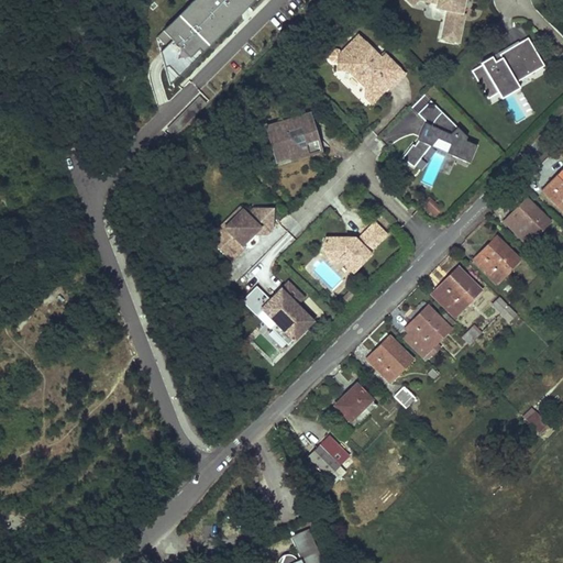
[(195,0),(191,3),(195,8),(177,24),(174,21),(156,37),(166,46),(169,86),(180,74),(177,70),(198,50),(202,53),(211,44),(208,40),(216,32),(220,35),(233,22),(229,19),(246,1),(250,4),(254,0),(195,0)]
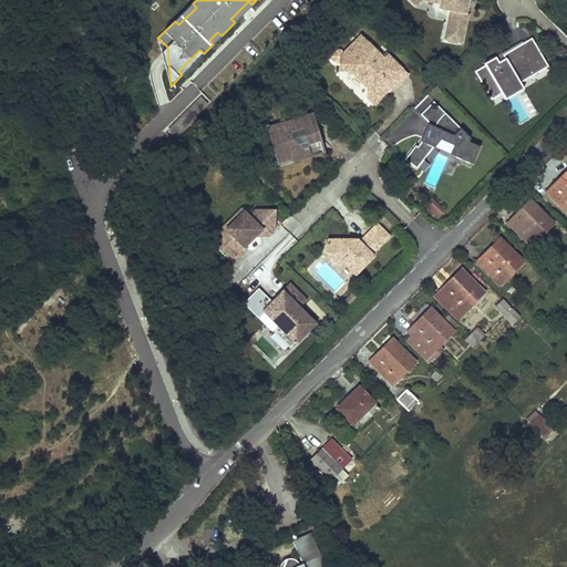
[(409,0),(416,8),(423,1),(441,4),(440,9),(450,11),(444,39),(463,43),(468,14),(466,13),(468,0),(409,0)]
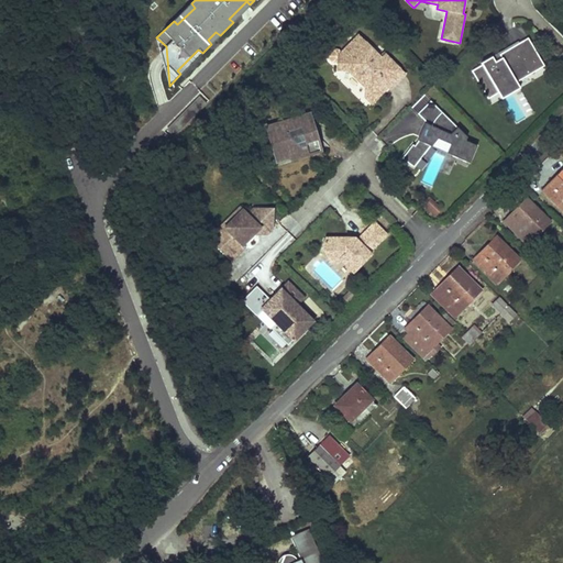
[(229,19),(233,22),(250,4),(246,1),(229,19)]
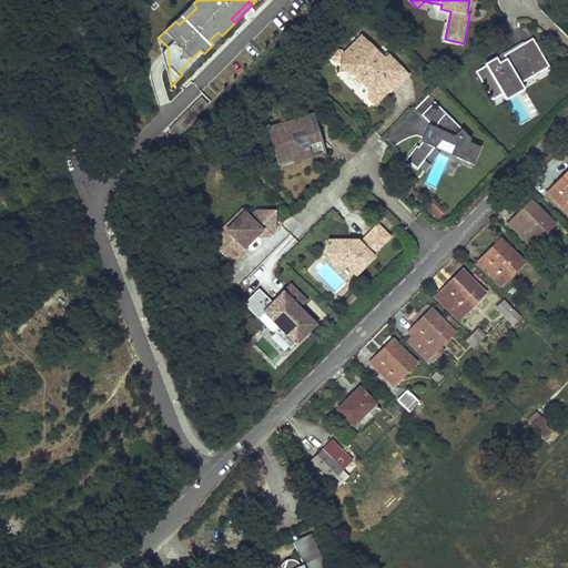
[(193,3),(175,21),(179,24),(196,8),(193,3)]
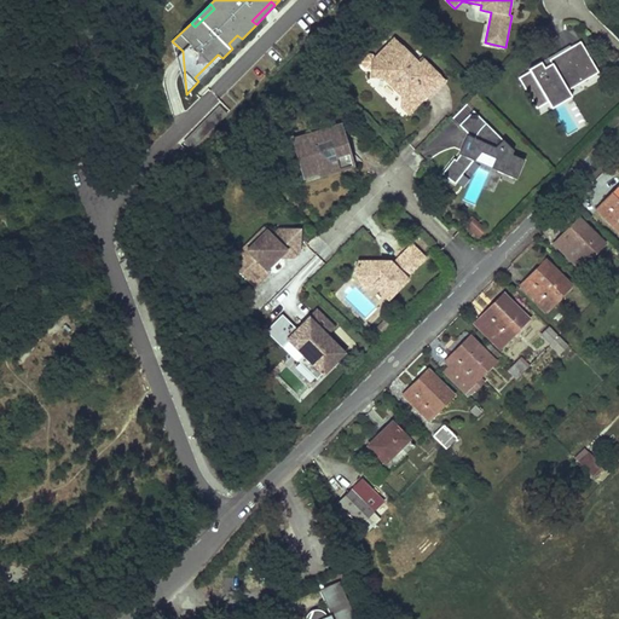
[(229,44),(232,48),(242,39),(237,35),(229,44)]
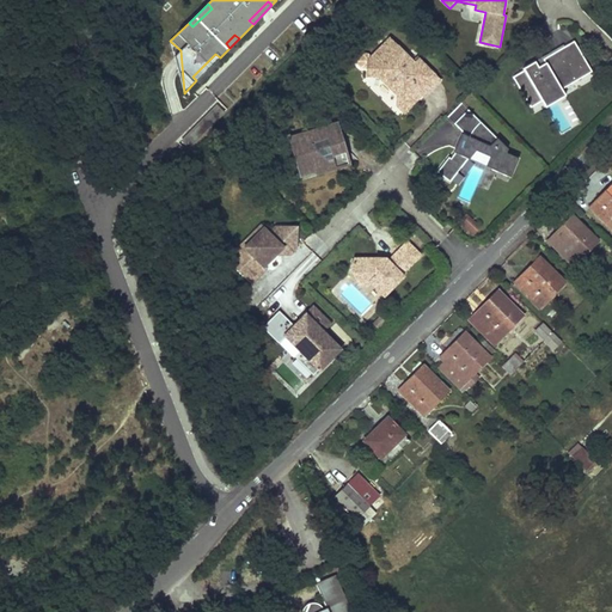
[(367,49),(355,61),(362,67),(368,67),(367,75),(380,77),(397,93),(397,104),(411,105),(416,102),(416,97),(421,91),(424,95),(426,96),(440,80),(420,60),(415,63),(390,38),(374,55),(367,49)]
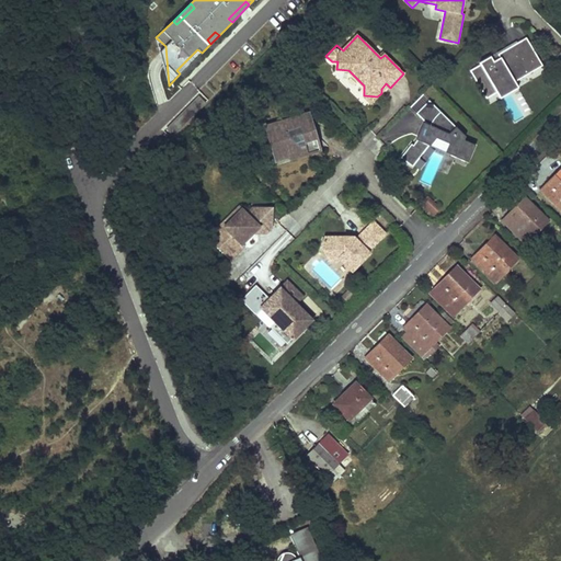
[(491,58),(490,56),(479,63),(480,64),(470,70),(485,98),(495,92),(514,82),(541,66),(526,38),(517,43),(497,54),(500,58),(493,61),(491,58)]
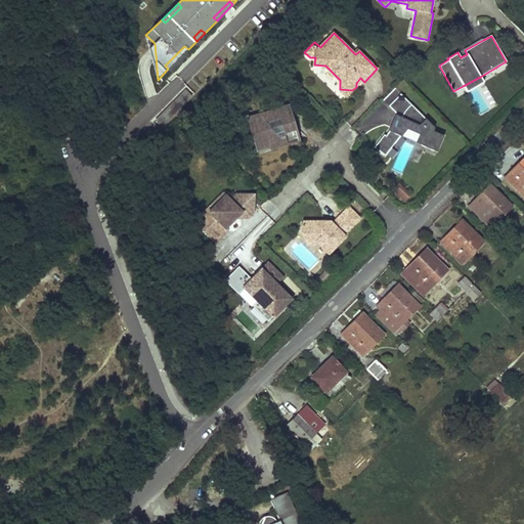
[(482,39),(457,52),(459,54),(465,50),(483,40),(482,39)]
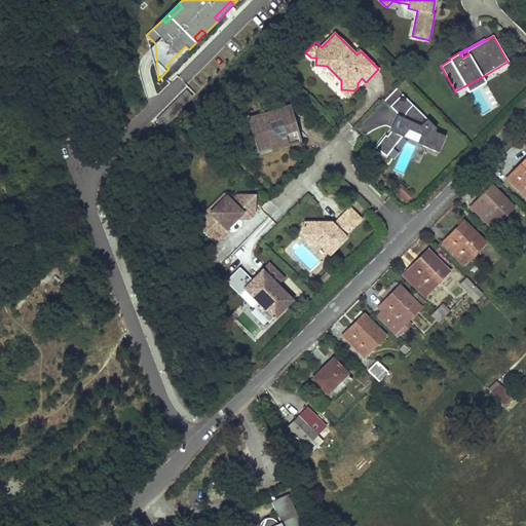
[(165,66),(168,69),(189,49),(185,46),(165,66)]
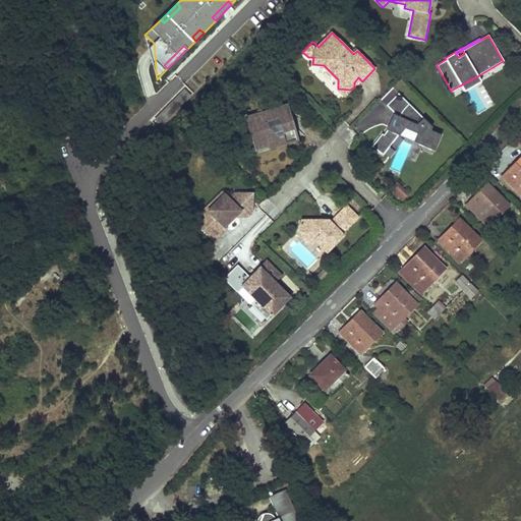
[(477,76),(460,85),(463,92),(473,85),(480,81),(477,76)]
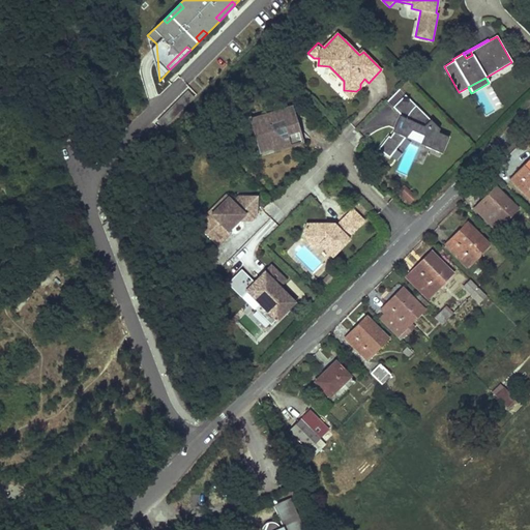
[(187,90),(155,124),(160,130),(193,96),(187,90)]
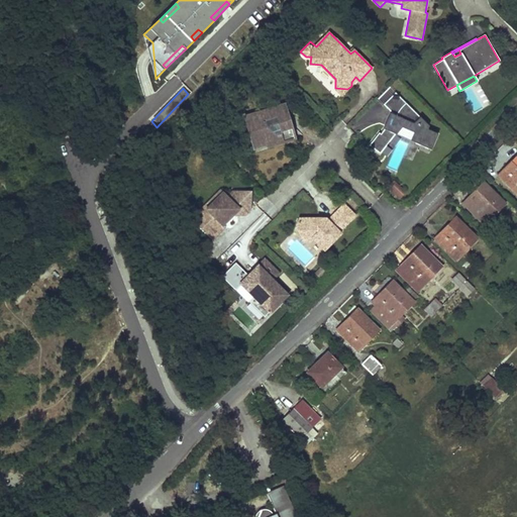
[(389,88),(379,99),(384,103),(393,92),(389,88)]
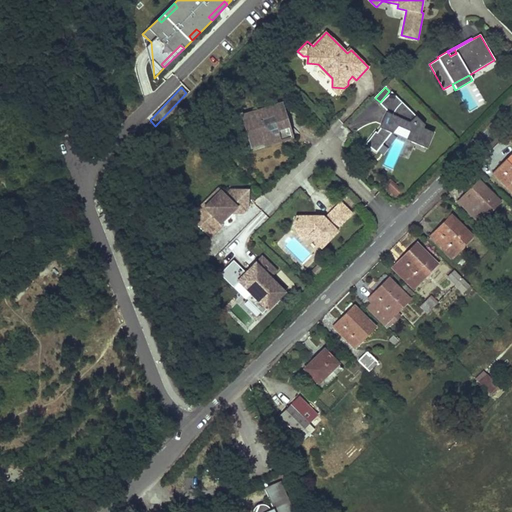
[(375,130),(365,143),(376,151),(377,149),(391,132),(393,129),(394,129),(398,125),(414,132),(411,140),(427,148),(434,132),(423,127),(424,124),(391,91),(380,103),(388,112),(397,120),(396,120),(395,120),(394,121),(393,121),(392,122),(391,122),(390,123),(391,124),(388,128),(383,124),(381,127),(377,132),(375,130)]
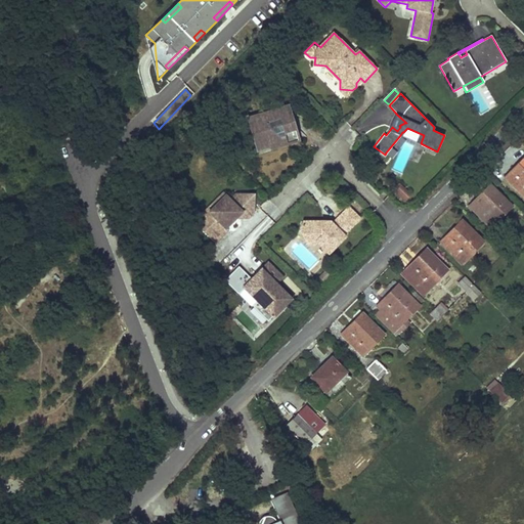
[(289,104),(265,112),(268,121),(280,118),(278,113),(291,110),(289,104)]
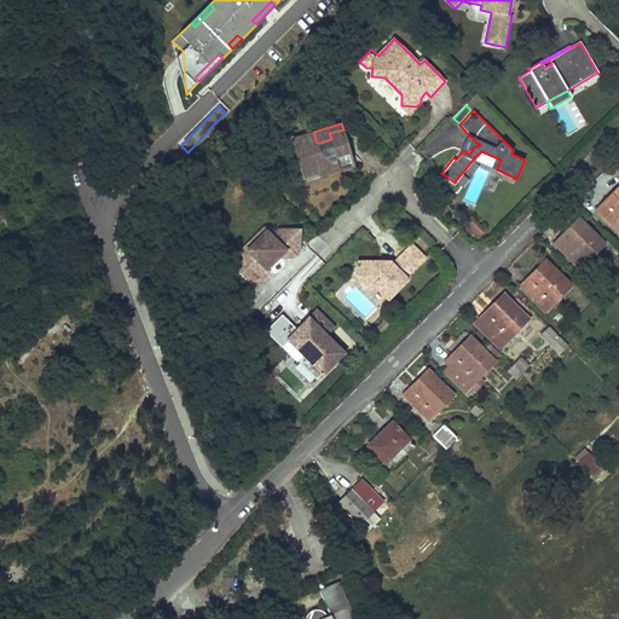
[(343,129),(329,133),(331,139),(317,143),(313,132),(302,136),(301,142),(295,144),(302,171),(314,167),(320,173),(329,171),(331,162),(337,160),(339,166),(340,169),(353,165),(343,129)]
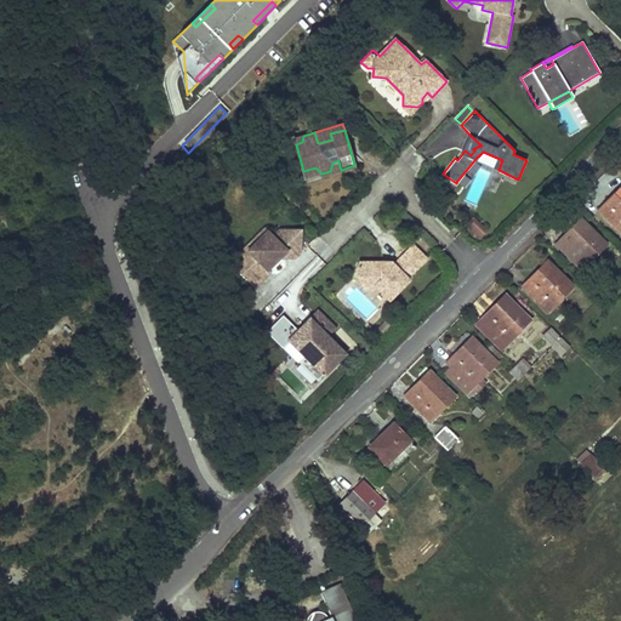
[(482,146),(471,136),(468,135),(460,153),(462,154),(465,151),(471,155),(474,151),(473,149),(474,148),(476,148),(477,147),(478,147),(479,146),(480,146),(482,146)]
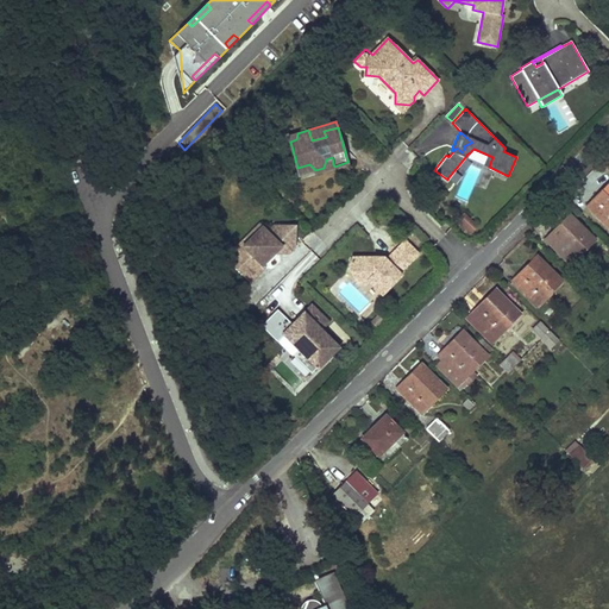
[(493,157),(473,149),(469,154),(468,154),(465,157),(489,167),(493,157)]
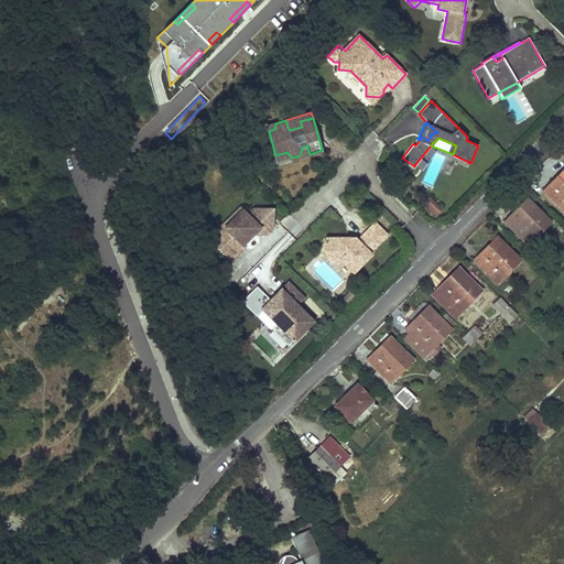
[(293,159),(310,154),(308,151),(307,145),(302,148),(300,155),(292,158),(293,159)]
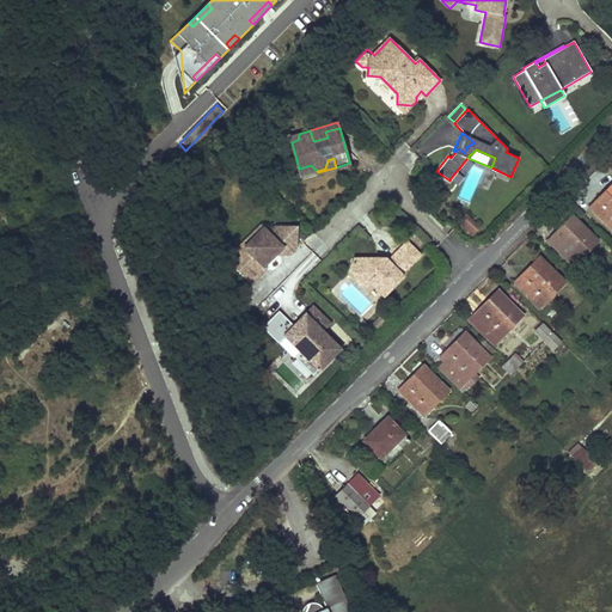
[(311,165),(299,169),(301,176),(317,171),(311,165)]
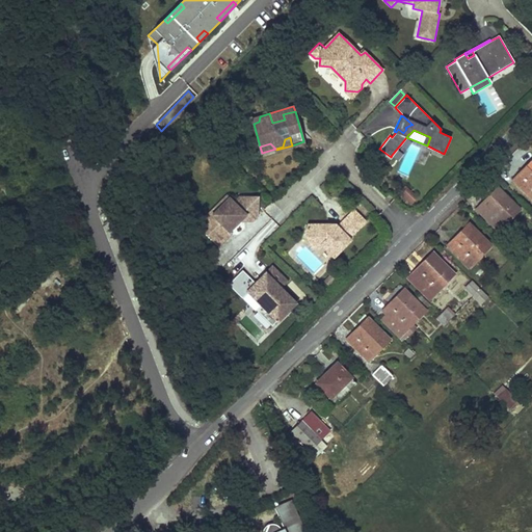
[(519,174),(512,180),(531,200),(531,159),(525,166),(528,169),(521,177),(519,174)]
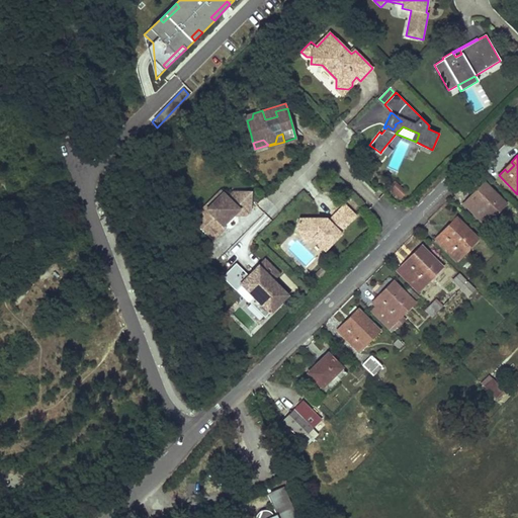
[(511,162),(505,169),(507,172),(514,165),(511,162)]
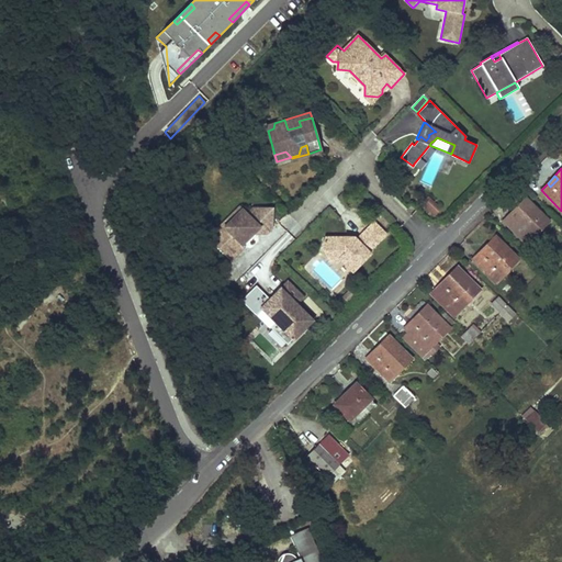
[(435,204),(423,192),(417,198),(429,210),(435,204)]
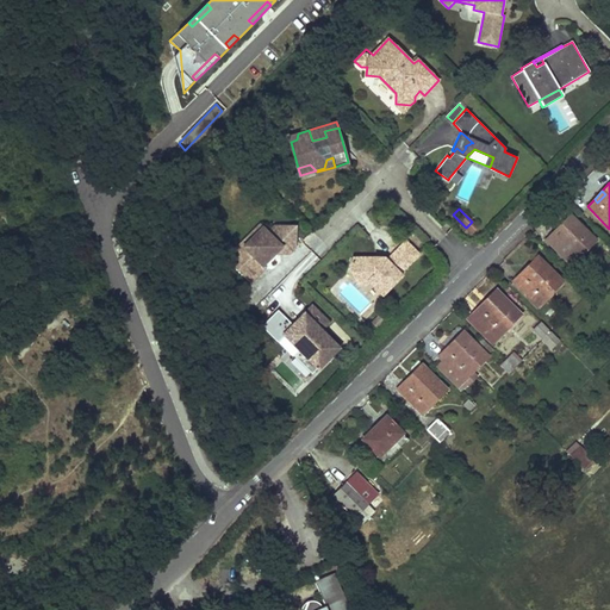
[(553,232),(546,240),(571,265),(596,240),(571,215),(560,224),(564,228),(555,236),(553,232)]
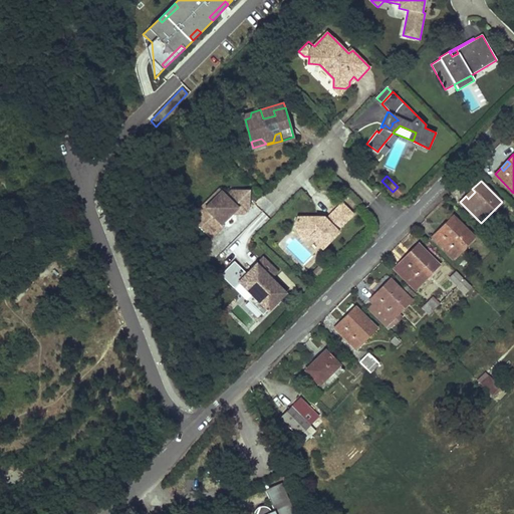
[(231,189),(225,195),(223,192),(215,200),(213,198),(204,207),(210,212),(201,221),(198,224),(211,237),(223,225),(221,223),(237,207),(238,209),(239,211),(241,211),(243,213),(248,208),(249,199),(239,190),(231,189)]
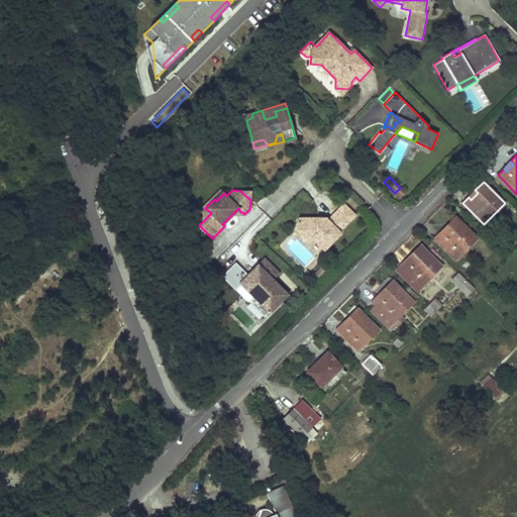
[(475,190),(469,197),(471,200),(478,193),(475,190)]
